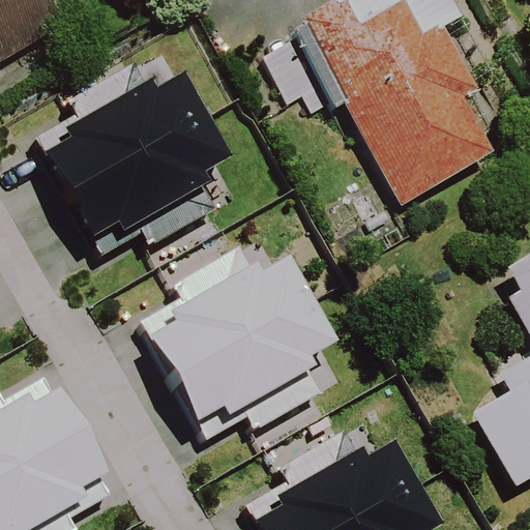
[(0,0),(0,61),(62,25),(47,0),(0,0)]
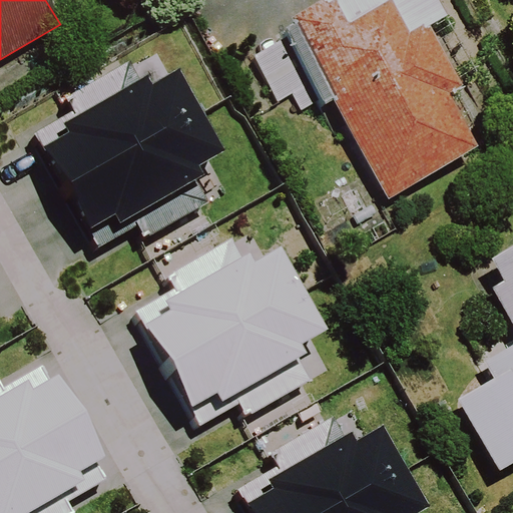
[(317,117),(326,112),(384,211),(469,161),(439,110),(452,103),(419,46),(435,36),(414,0),(401,7),(397,0),(335,0),(311,14),(314,19),(283,37),(285,40),(248,61),(276,107),(290,98),(299,114),(311,107),(317,117)]
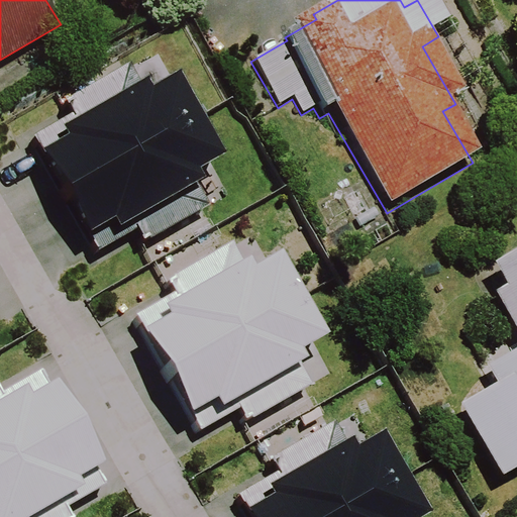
[(74,111),(37,130),(101,249),(139,229),(145,241),(212,207),(198,181),(209,175),(204,166),(229,152),(183,66),(157,80),(153,73),(140,80),(131,62),(66,96),(74,111)]
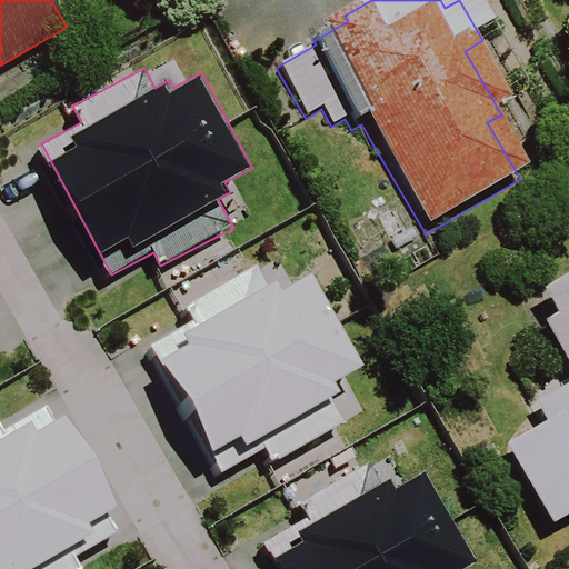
[(192,322),(152,343),(221,475),(265,452),(271,466),(343,427),(329,398),(341,391),(336,381),(362,368),(312,272),(283,288),(280,280),(266,287),(256,268),(183,306),(192,322)]
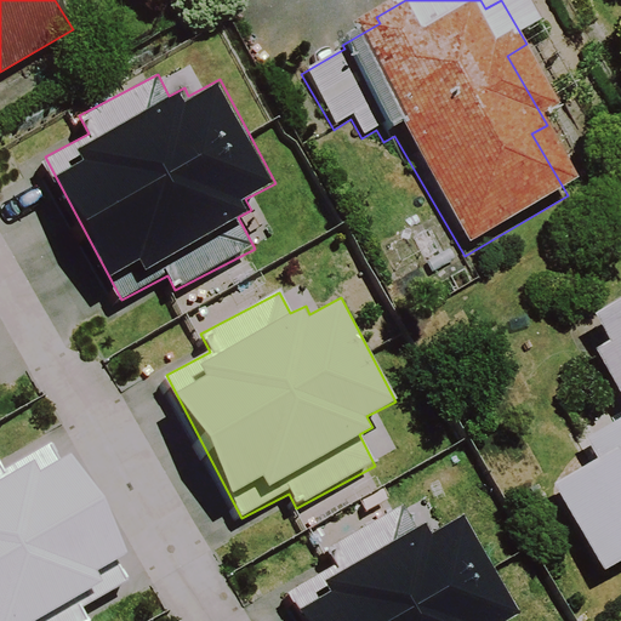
[(620,294),(596,309),(611,339),(597,347),(620,389),(620,416),(587,437),(599,457),(557,482),(608,569),(620,562),(620,294)]
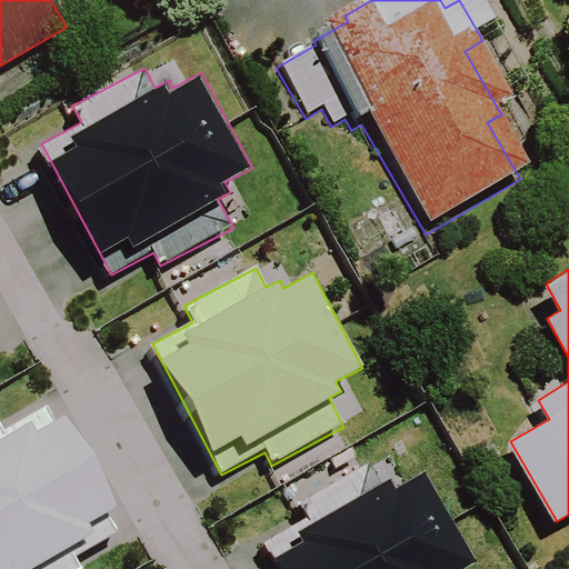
[(120,503),(69,410),(57,417),(50,403),(7,427),(0,415),(0,568),(79,568),(73,557),(115,535),(102,512),(120,503)]
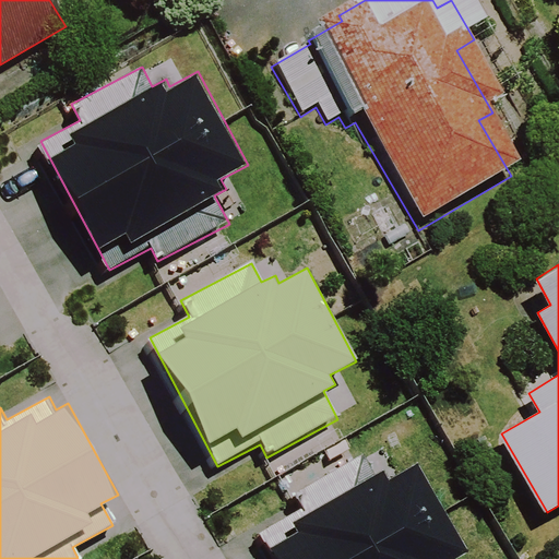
[(301,508),(262,528),(277,558),(455,558),(468,552),(419,459),(391,474),(387,466),(373,473),(364,454),(293,491),(301,508)]
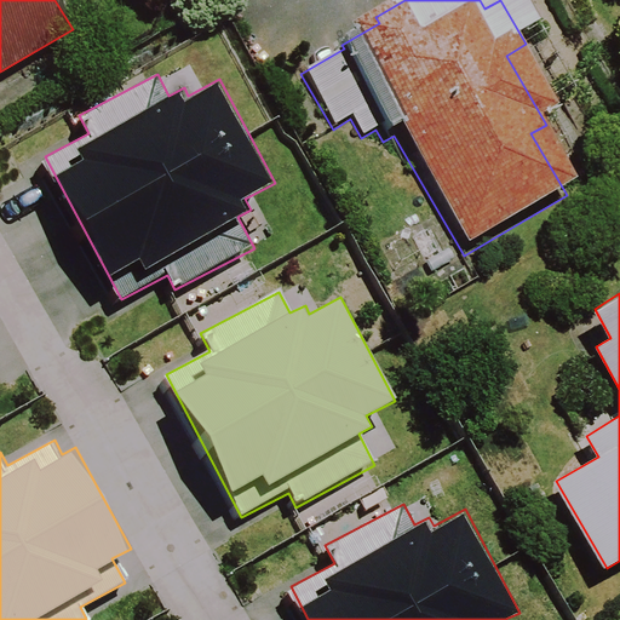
All buildings are outlined.
